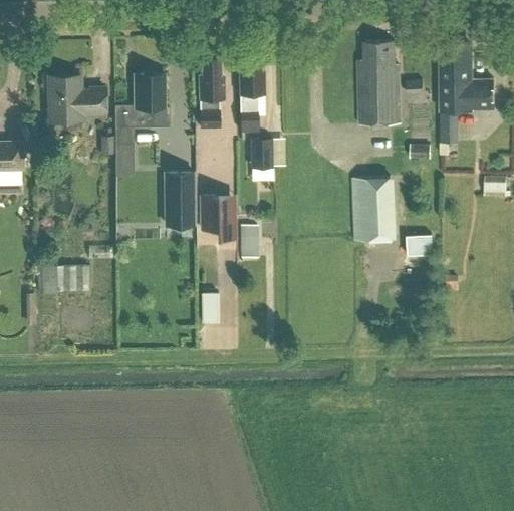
[(364,61),(358,62),(359,125),(400,124),(399,66),(395,66),(394,42),(364,43),(364,61)]
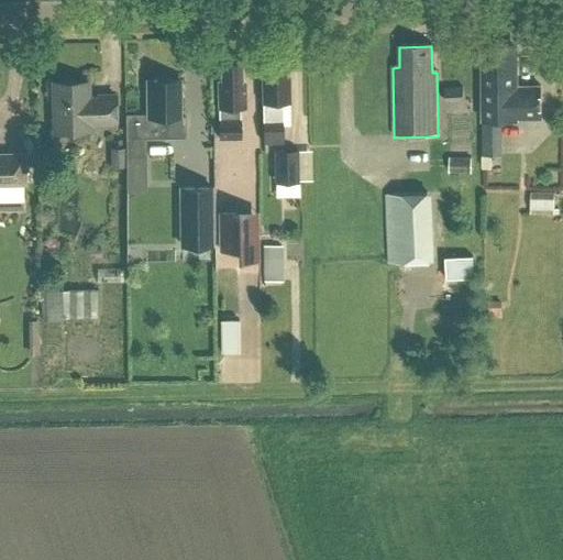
[(541,91),(518,91),(517,52),(510,52),(510,46),(482,46),(483,122),(541,121),(541,91)]
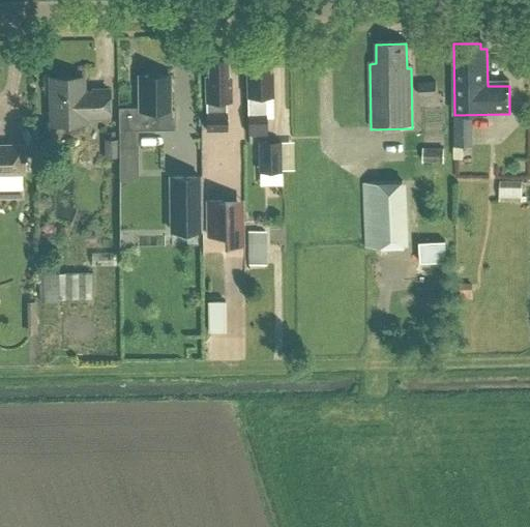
[(265,99),(272,99),(271,81),(268,82),(268,57),(264,57),(264,54),(253,55),(253,57),(248,57),(249,74),(246,74),(247,137),(265,137),(265,99)]
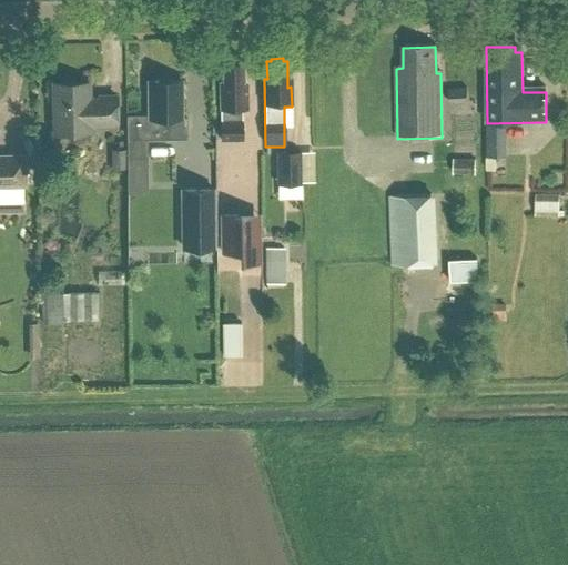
[(221,143),(242,142),(242,111),(247,111),(246,92),(243,92),(243,66),(239,66),(239,63),(226,63),(226,67),(223,67),(223,83),(220,83),(220,112),(221,143)]
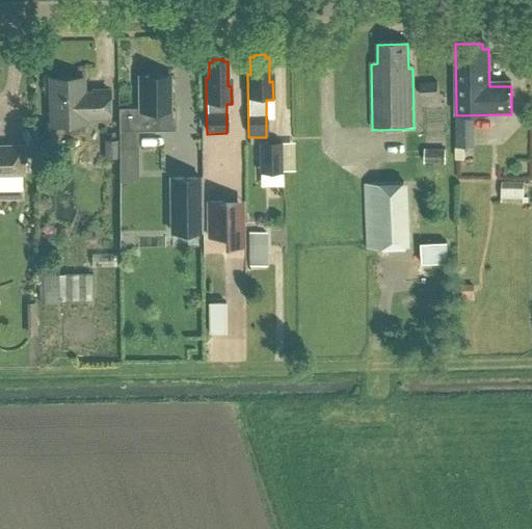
[(173,133),(175,130),(175,113),(169,113),(169,78),(139,78),(139,110),(118,110),(118,142),(118,150),(135,150),(135,133),(173,133)]
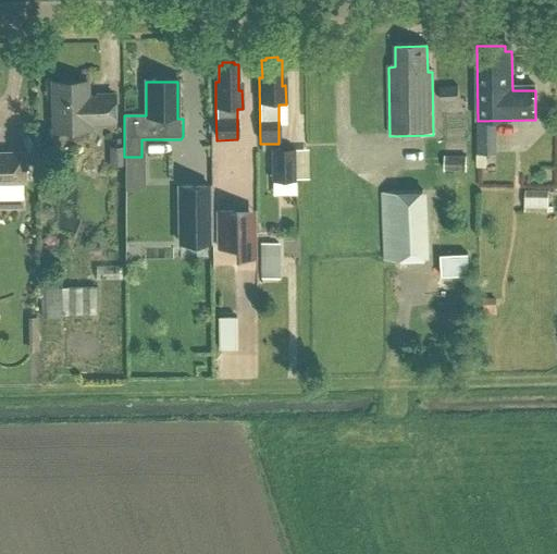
[(87,84),(51,84),(52,133),(88,132),(88,126),(114,126),(113,97),(97,97),(98,102),(87,102),(87,84)]
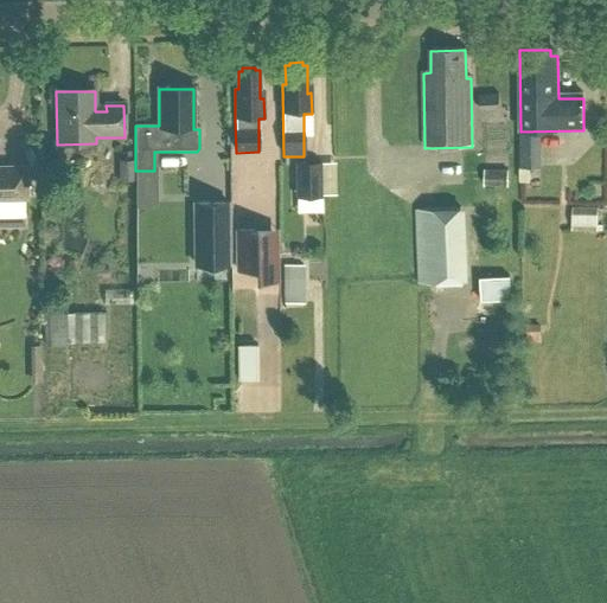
[(500,100),(477,100),(477,115),(500,115),(500,100)]
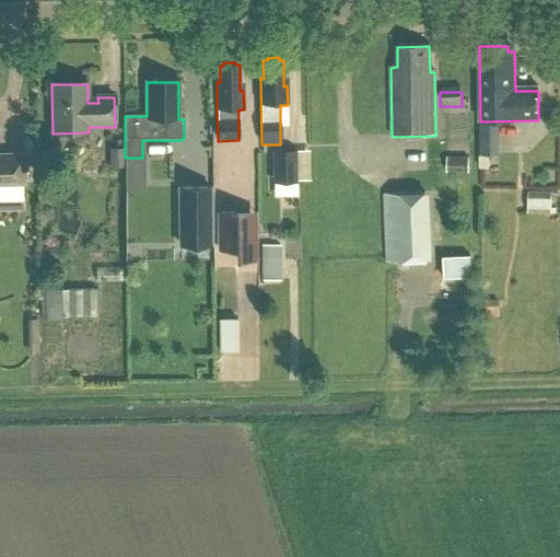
[(109,150),(109,169),(125,169),(125,158),(125,150),(109,150)]
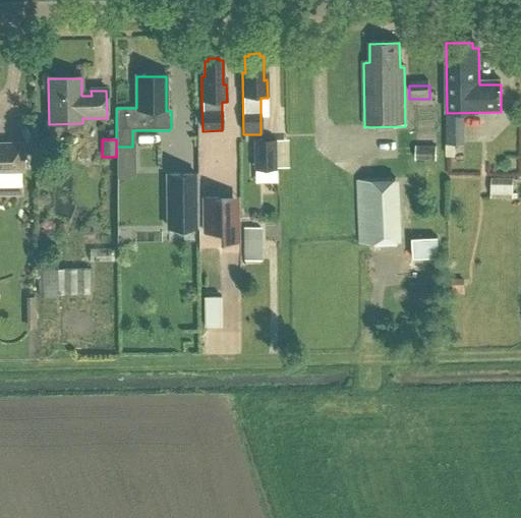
[(252,141),(253,171),(276,171),(276,140),(252,141)]
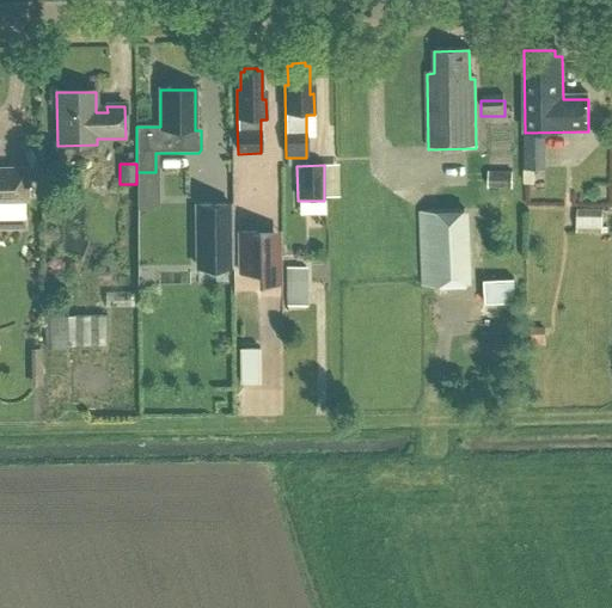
[(0,203),(26,203),(26,170),(0,170),(0,203)]
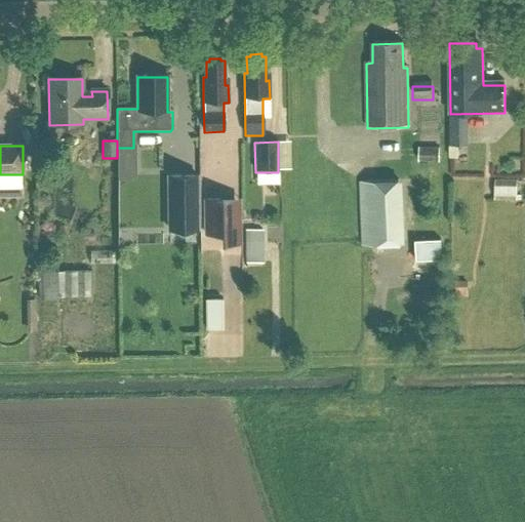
[(450,147),(450,160),(458,160),(458,147),(450,147)]
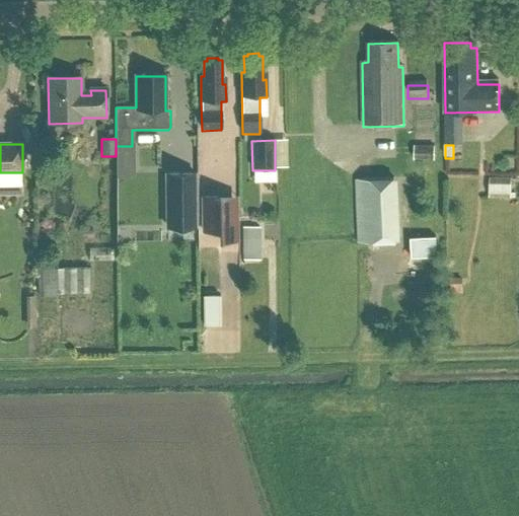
[(417,148),(417,163),(436,163),(436,149),(417,148)]
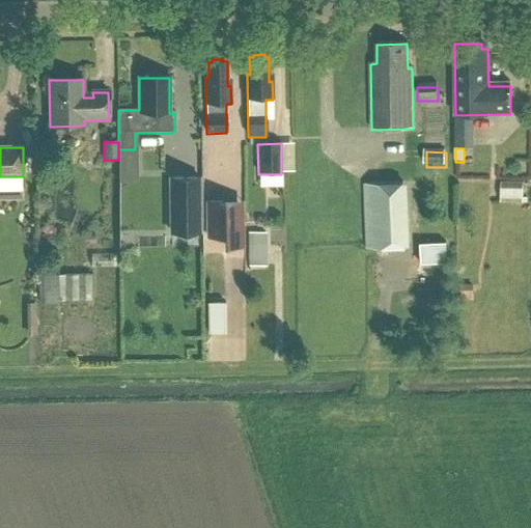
[(199,179),(170,179),(170,235),(199,235),(199,179)]
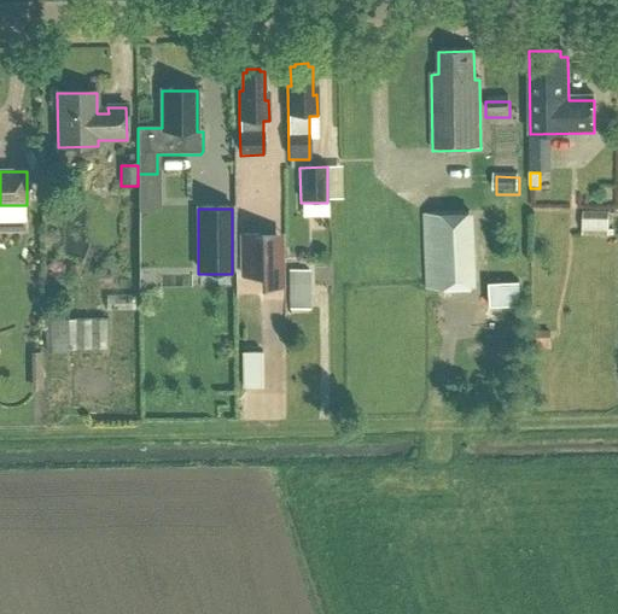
[(583,215),(583,238),(608,238),(608,215),(583,215)]
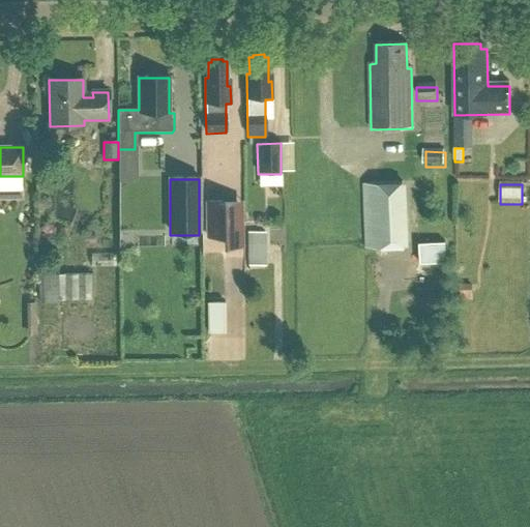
[(366,251),(404,250),(402,186),(364,187),(366,251)]
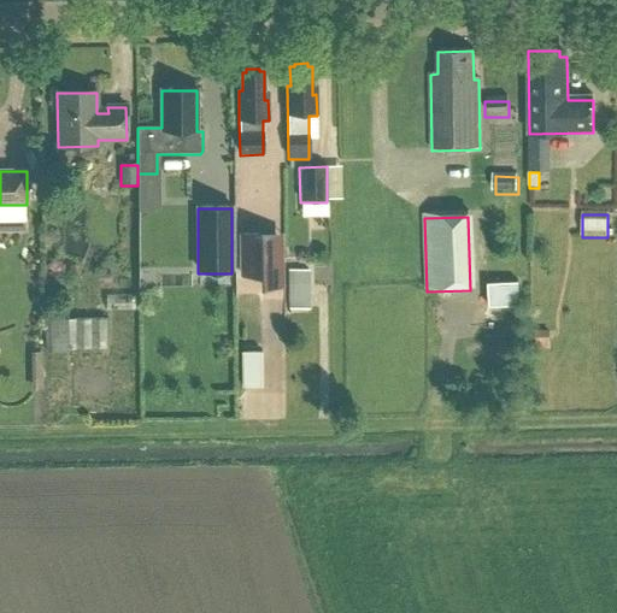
[(282,288),(282,235),(238,235),(239,277),(259,277),(259,288),(282,288)]
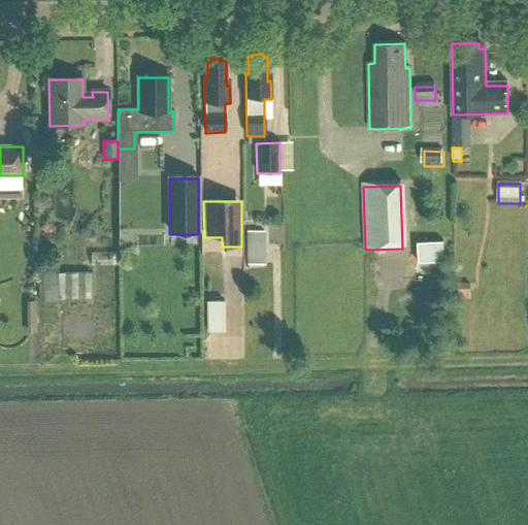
[(265,268),(265,234),(252,234),(252,257),(248,257),(248,268),(265,268)]
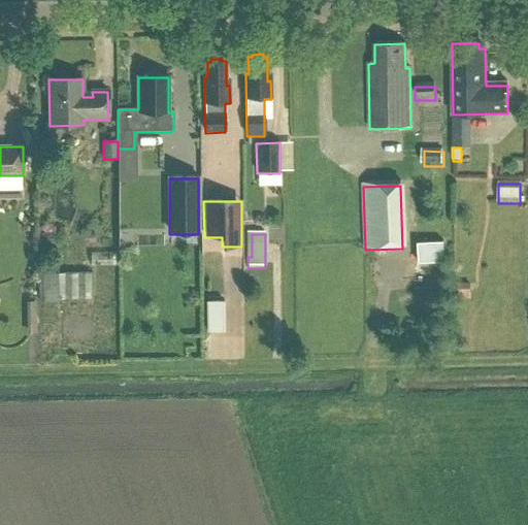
[(423,242),(425,263),(449,261),(448,240),(423,242)]
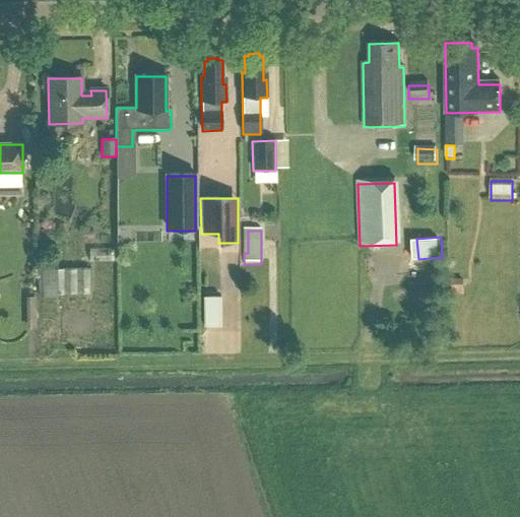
[(92,295),(91,268),(45,269),(45,296),(92,295)]
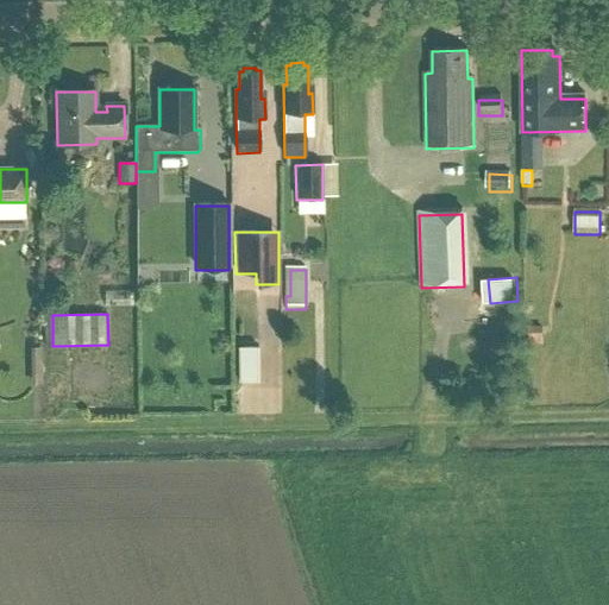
[(542,328),(529,328),(529,348),(544,347),(542,328)]
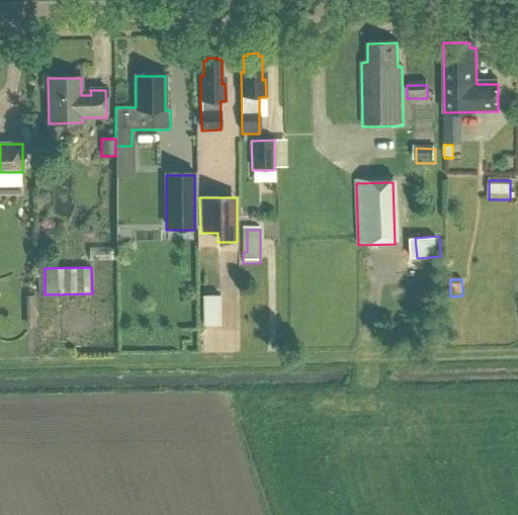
[(221,298),(204,298),(204,328),(221,328),(221,298)]
